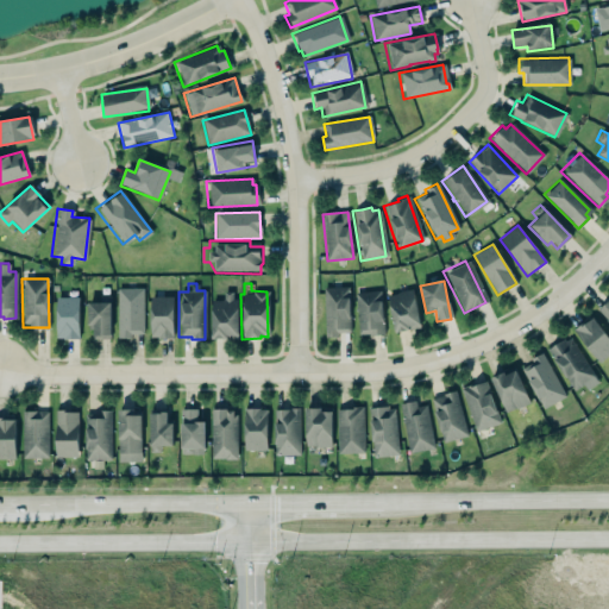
[(321,288),(346,287),(347,332),(336,332),(336,338),(324,338),(321,288)]
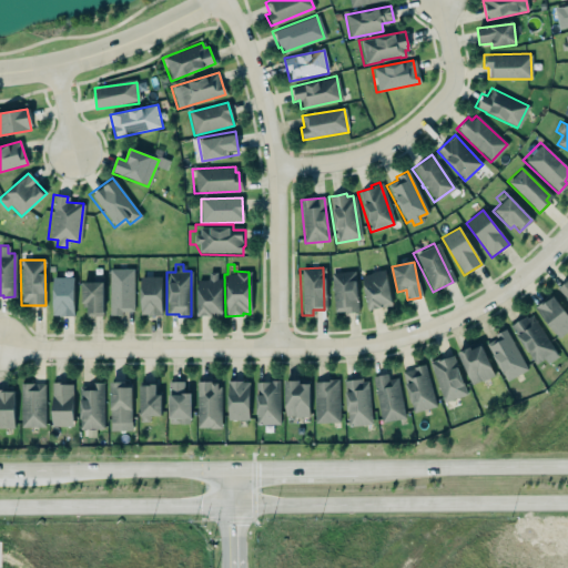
[(133,312),(133,270),(109,270),(109,316),(122,316),(122,312),(133,312)]
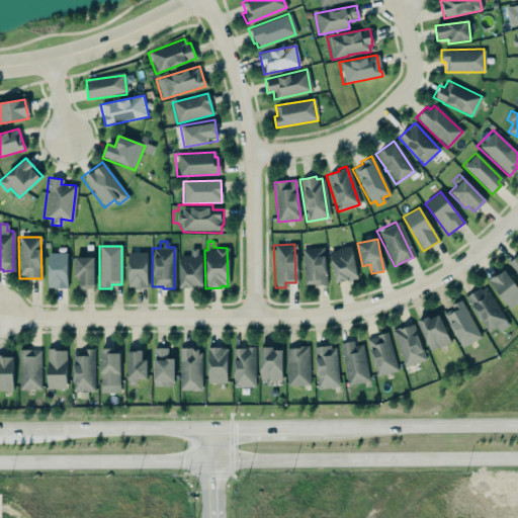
[(300,249),(322,247),(326,284),(313,286),(313,283),(304,284),(300,249)]
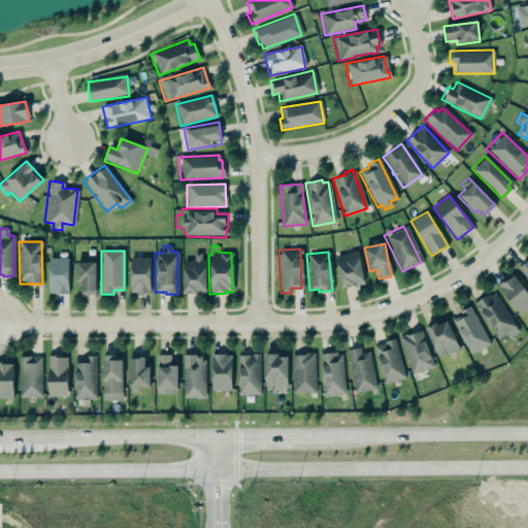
[(341,289),(364,285),(358,252),(335,256),(341,289)]
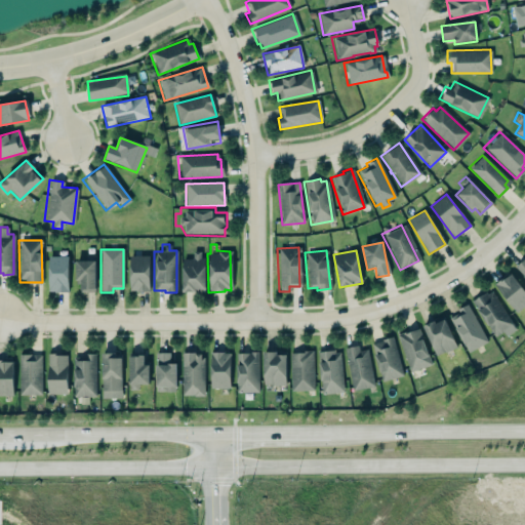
[(203,252),(192,252),(193,259),(182,259),(183,293),(205,292),(203,252)]
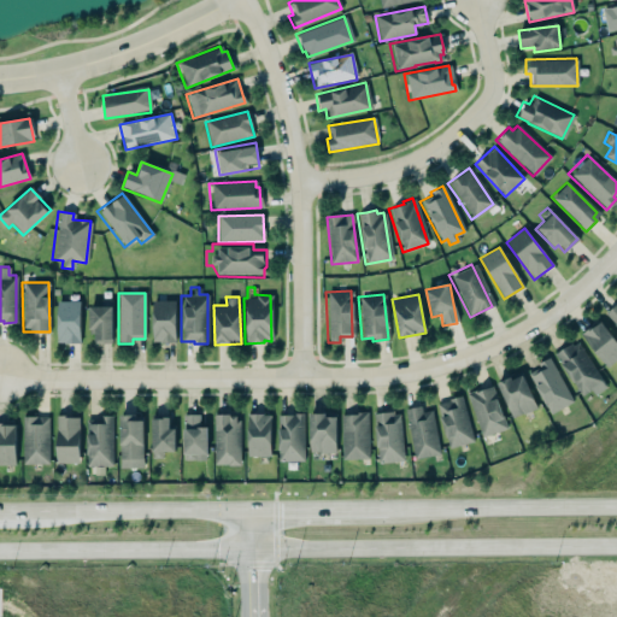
[(80,344),(80,303),(57,301),(56,344),(80,344)]
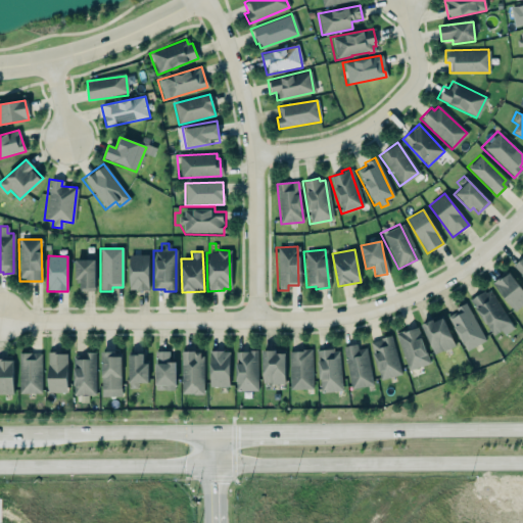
[(148,255),(129,255),(129,290),(148,291),(148,255)]
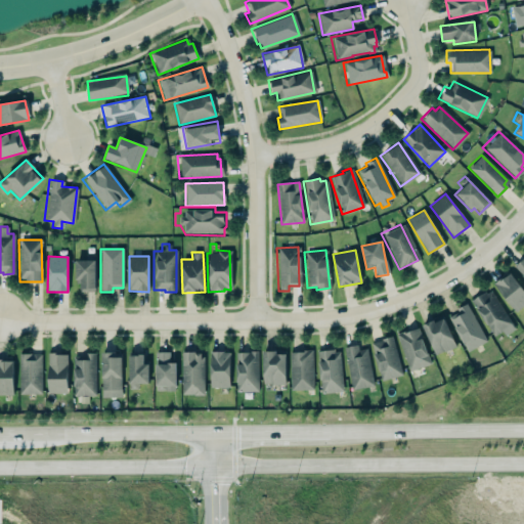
[(523,258),(514,266),(523,277),(523,258)]
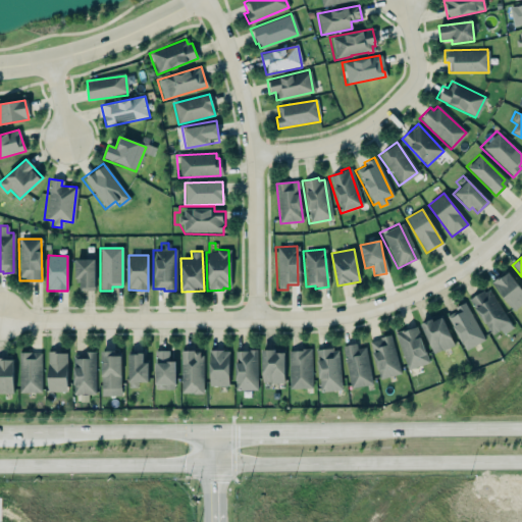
[(73,260),(93,260),(93,291),(77,291),(77,282),(73,282),(73,260)]
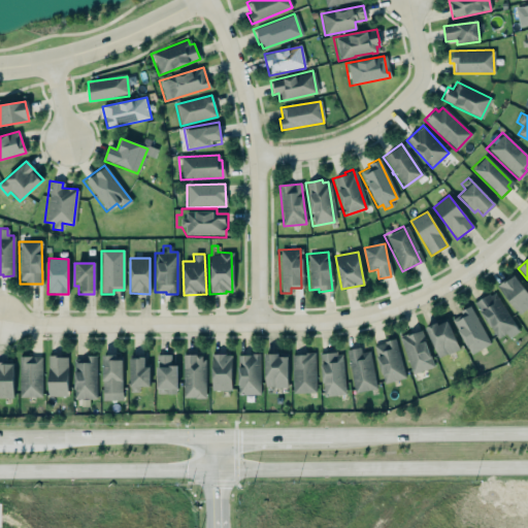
[(494,287),(506,276),(507,278),(512,274),(527,294),(527,306),(518,316),(494,287)]
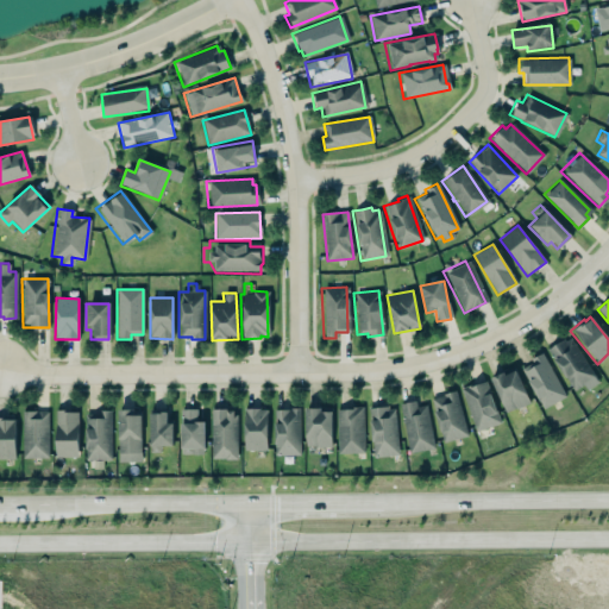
[(573,393),(583,385),(586,390),(598,384),(570,337),(547,350),(573,393)]
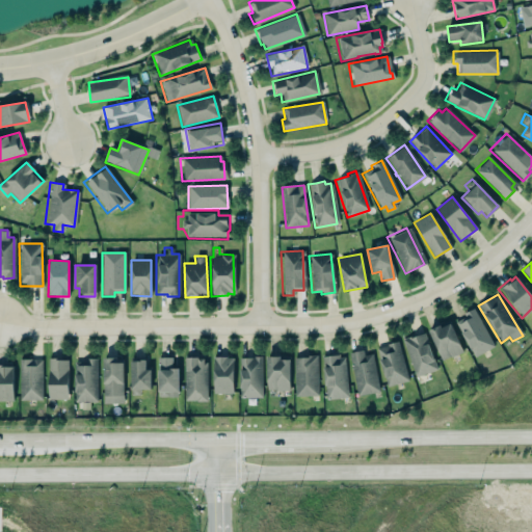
[(474,357),(494,347),(474,310),(454,320),(474,357)]
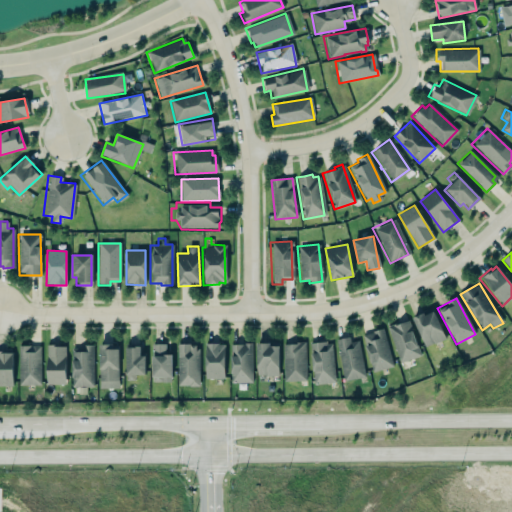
[(408,319),(421,312),(423,315),(431,311),(445,338),(423,349),(408,319)]
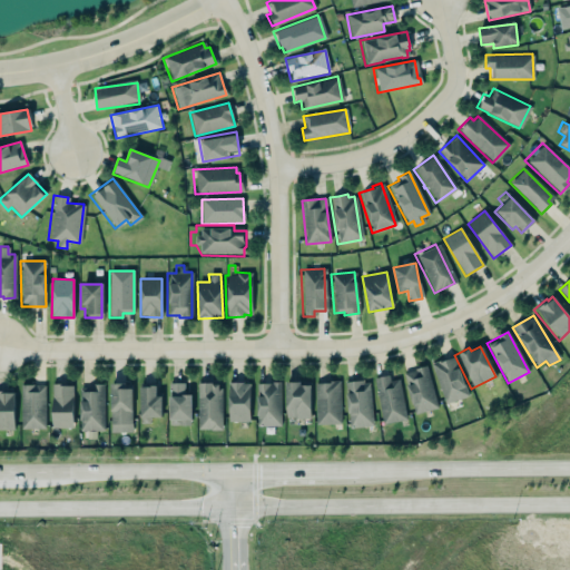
[(444,405),(468,397),(454,356),(431,364),(444,405)]
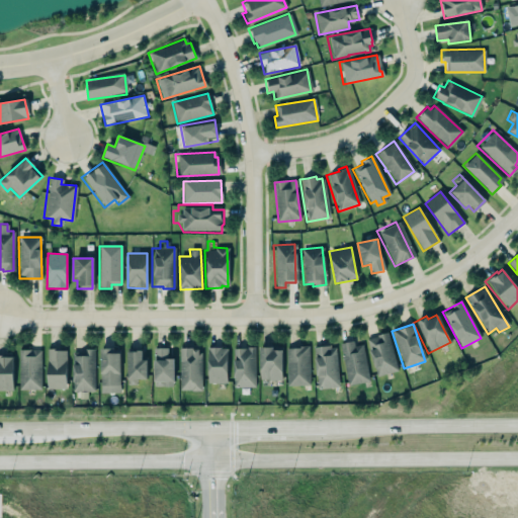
[(398,371),(387,333),(365,339),(376,377),(398,371)]
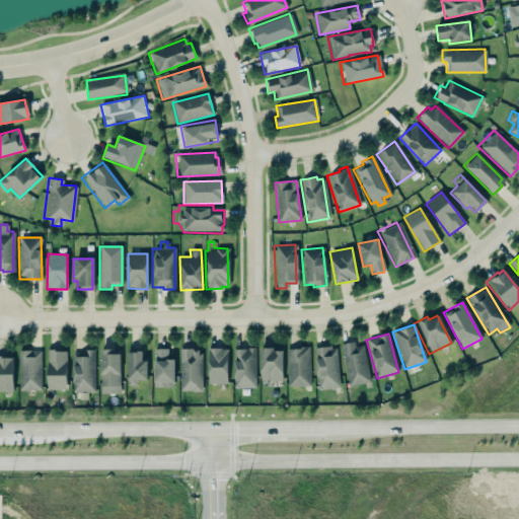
[(339,344),(346,343),(352,342),(353,347),(361,345),(368,382),(347,386),(339,344)]
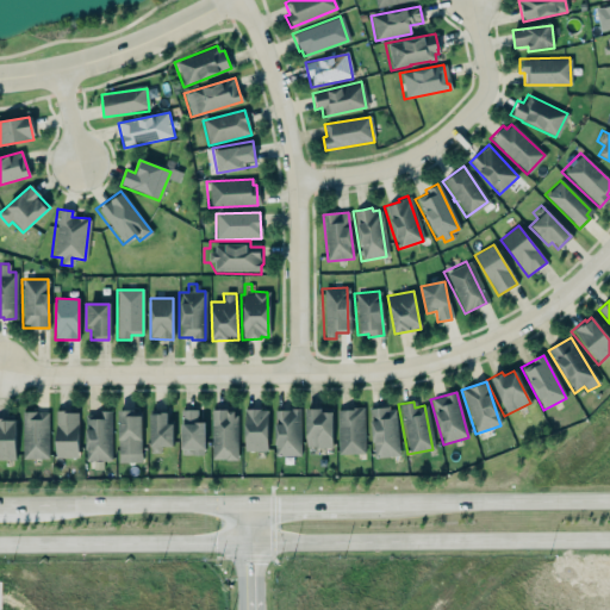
[(368,408),(386,406),(387,410),(393,410),(398,454),(373,456),(368,408)]
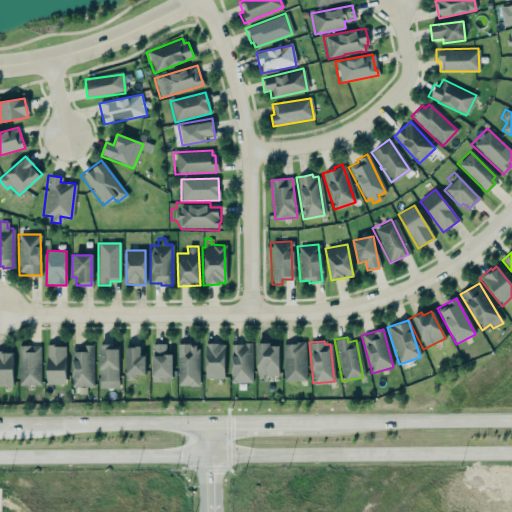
[(204,343),(204,379),(223,379),(223,343),(204,343)]
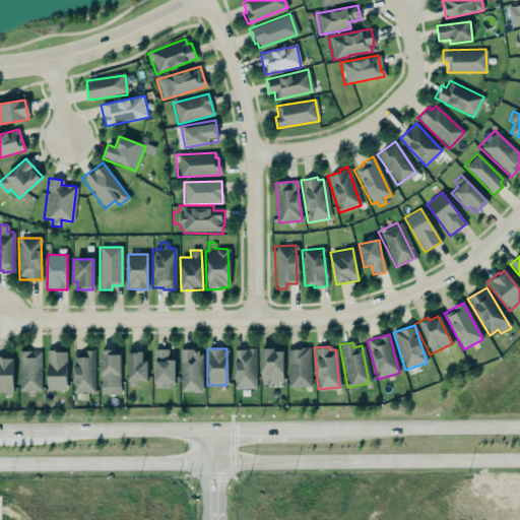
[(47,349),(54,349),(54,351),(65,351),(65,389),(47,390),(47,349)]
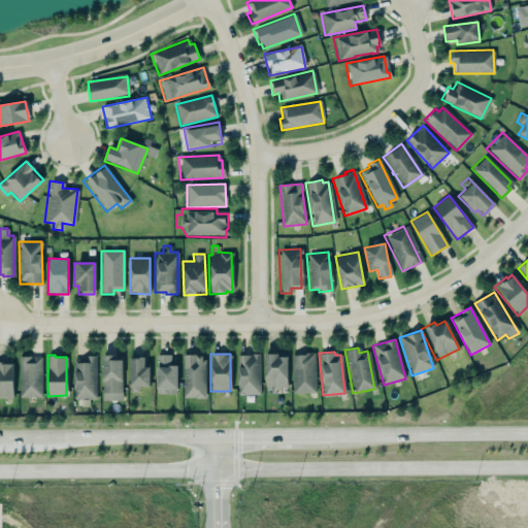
[(73,359),(84,359),(84,355),(95,355),(95,398),(73,398),(73,359)]
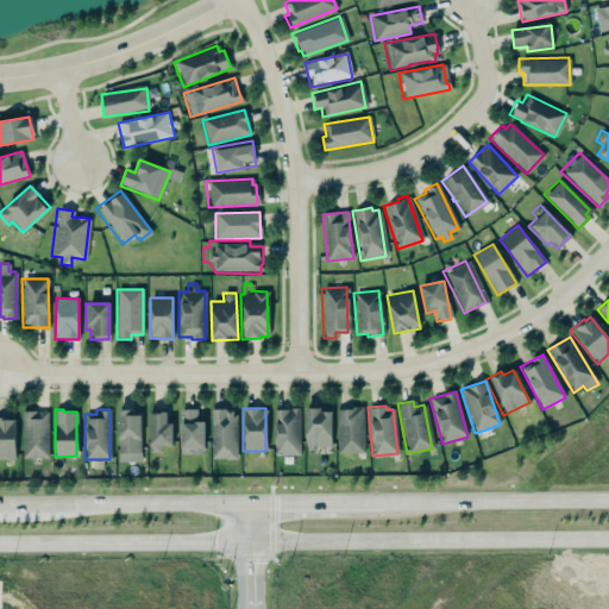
[(119,463),(142,463),(140,409),(118,410),(119,463)]
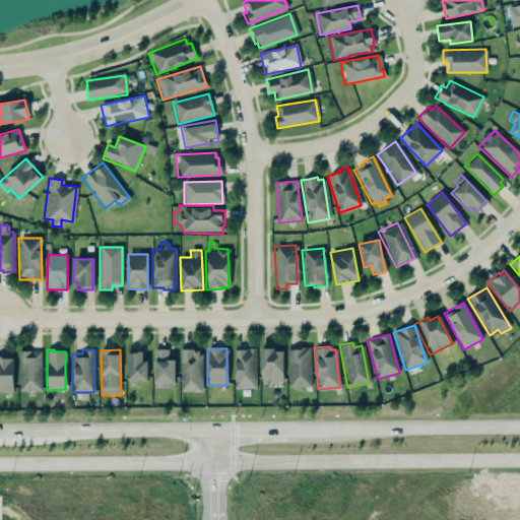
[(126,349),(141,349),(141,362),(145,362),(145,381),(135,381),(135,386),(127,386),(126,349)]
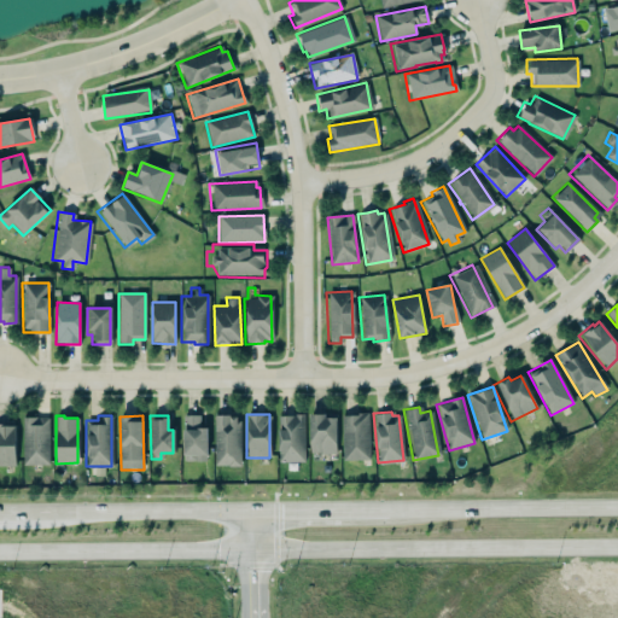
[(181,415),(181,456),(182,461),(203,461),(205,455),(205,429),(199,429),(199,415),(181,415)]
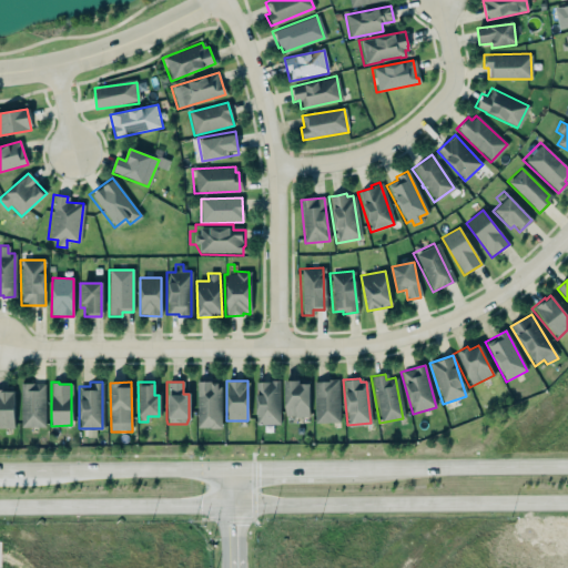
[(254,382),(276,382),(277,425),(254,425),(254,382)]
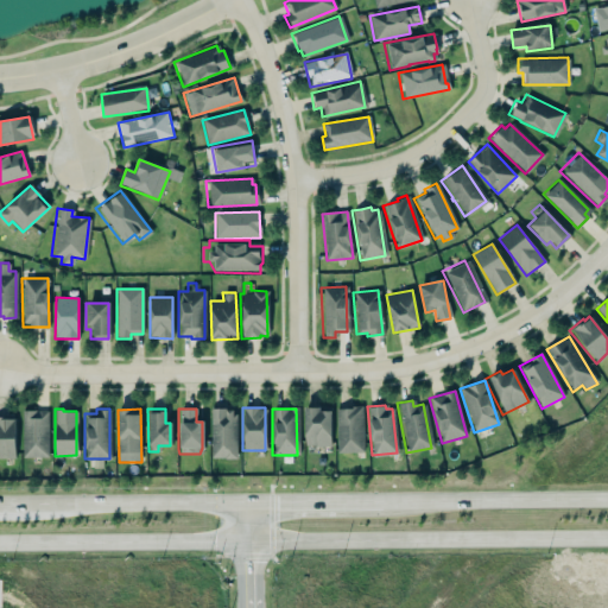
[(303,410),(317,409),(317,412),(329,412),(329,445),(303,447),(303,410)]
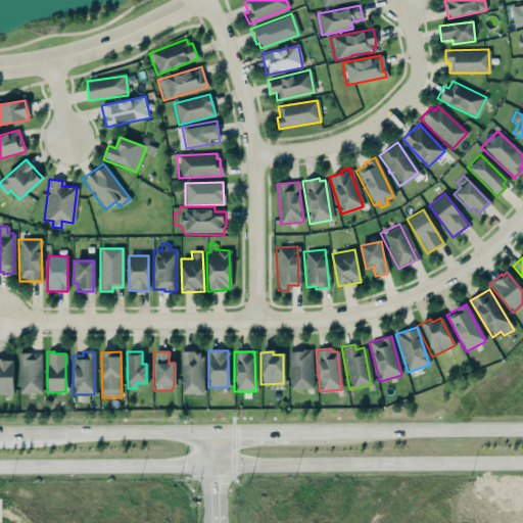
[(289,351),(289,390),(313,389),(312,351),(289,351)]
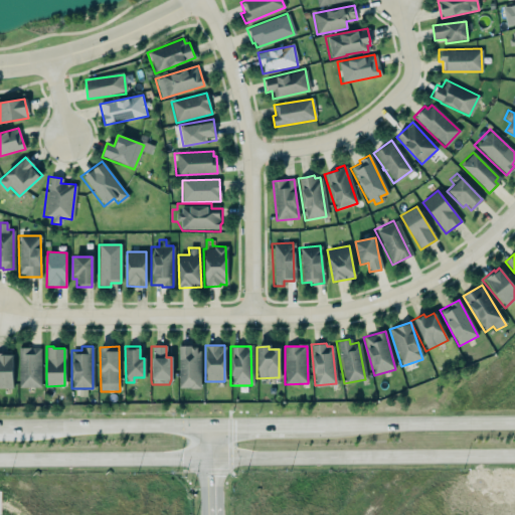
[(178,388),(200,388),(200,347),(179,347),(178,388)]
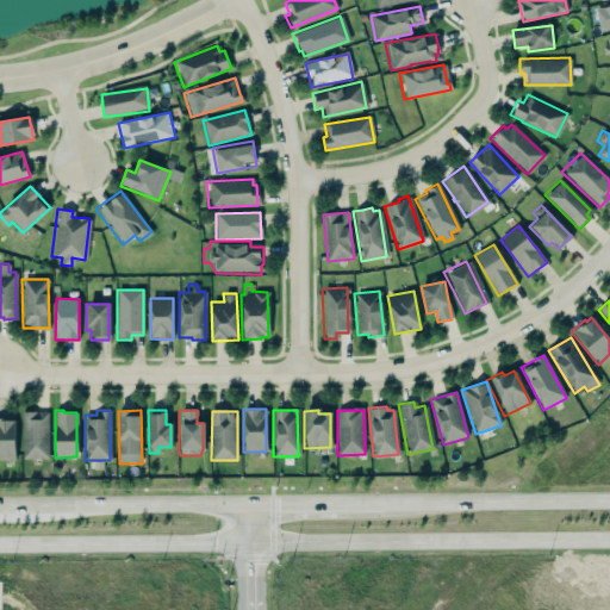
[(20,412),(47,412),(47,459),(20,458),(20,412)]
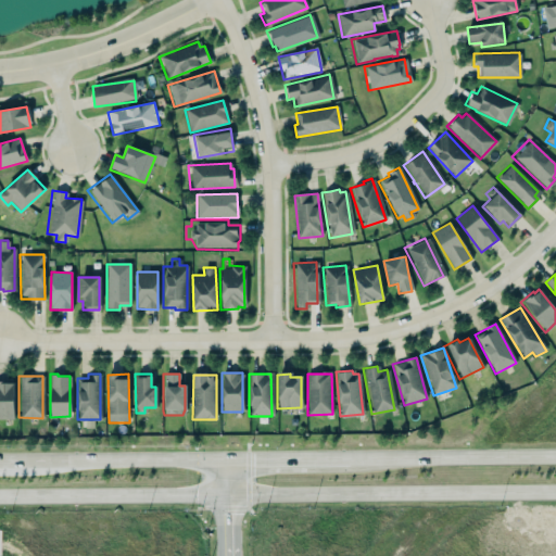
[(0,383),(12,382),(12,402),(12,419),(0,419),(0,383)]
